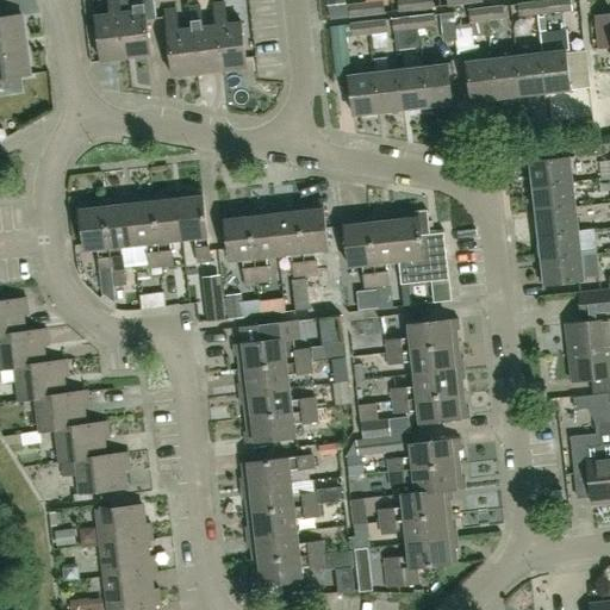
[(126,58),(120,13),(119,0),(107,0),(110,14),(95,17),(100,62),(126,58)]
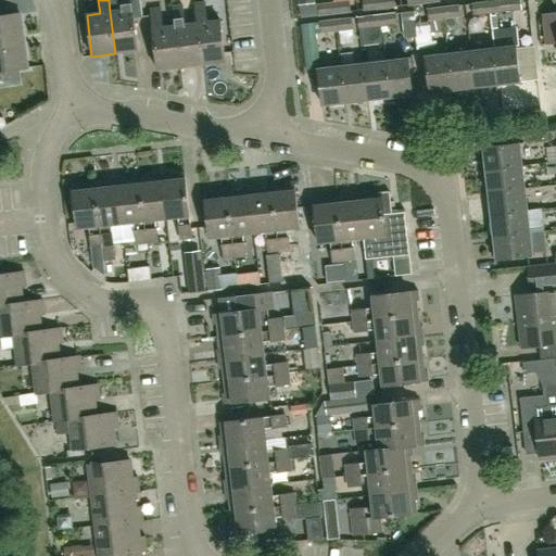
[(115,53),(138,51),(131,0),(121,0),(123,11),(110,12),(115,53)]
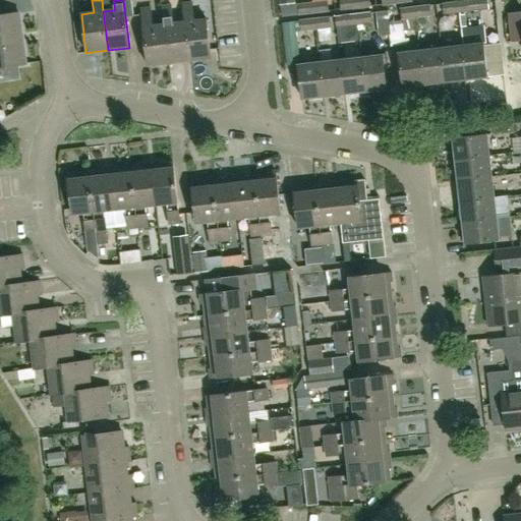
[(312,2),(311,2),(296,4),(295,0),(280,0),(283,16),(299,15),(299,16),(314,14),(312,2)]
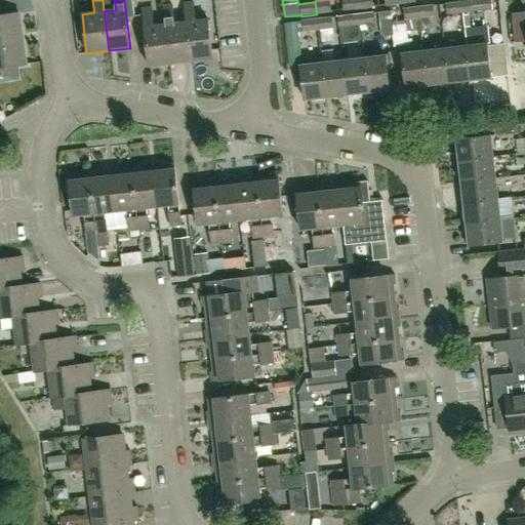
[(315,2),(317,14),(331,12),(329,0),(314,0),(314,2),(315,2)]
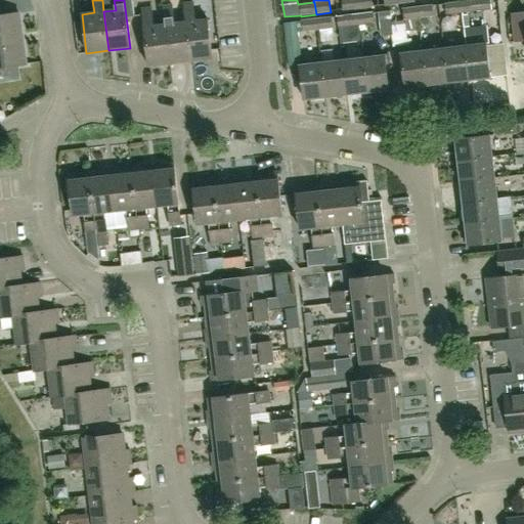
[(341,0),(342,4),(343,10),(357,9),(356,0),(341,0)]
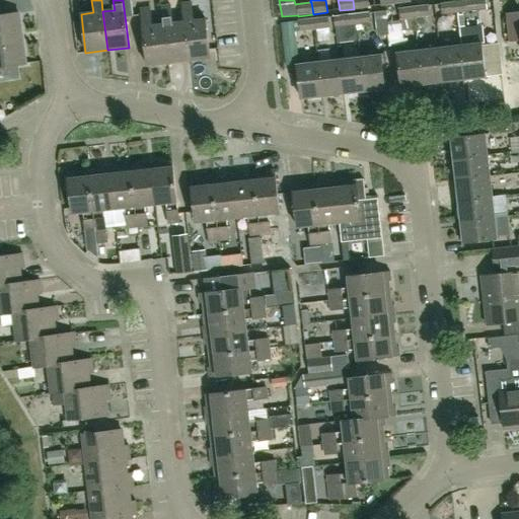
[(353,0),(354,9),(369,7),(368,0),(353,0)]
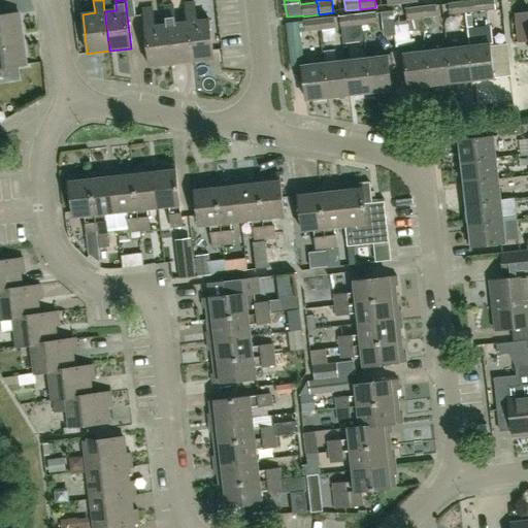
[(493,0),(481,0),(448,4),(450,14),(495,8),(493,0)]
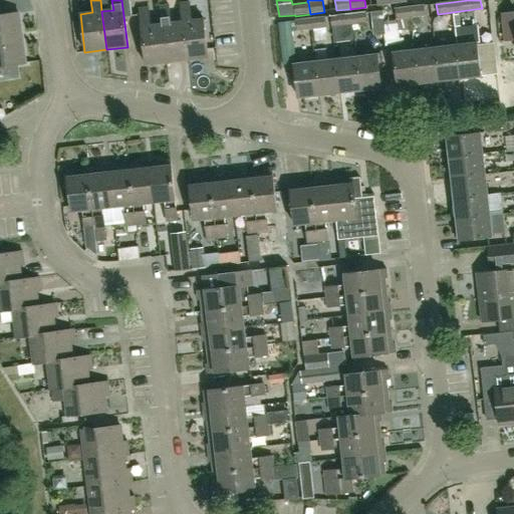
[(187,60),(208,57),(204,19),(192,21),(190,3),(180,4),(182,22),(187,60)]
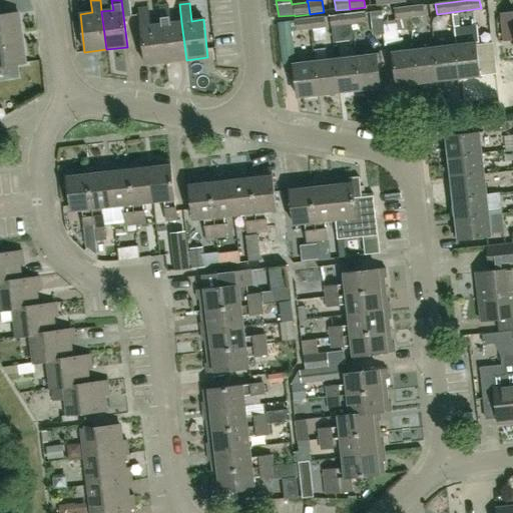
[(410,18),(423,16),(425,16),(424,5),(408,6),(410,18)]
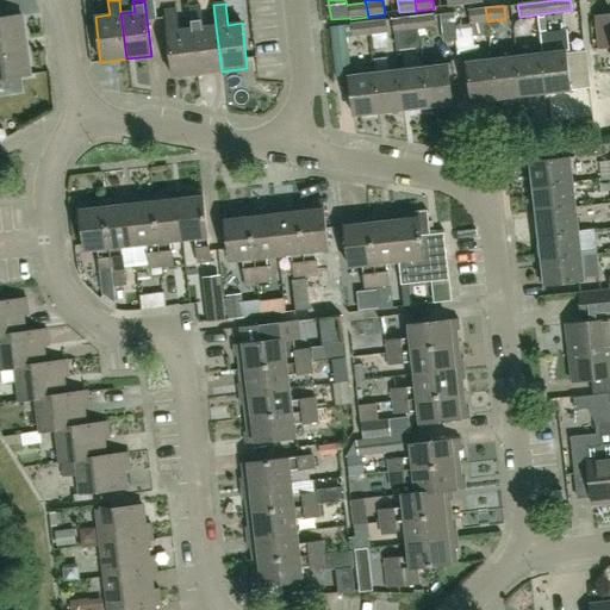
[(192,30),(197,74),(222,72),(216,26),(203,27),(200,7),(190,8),(192,30)]
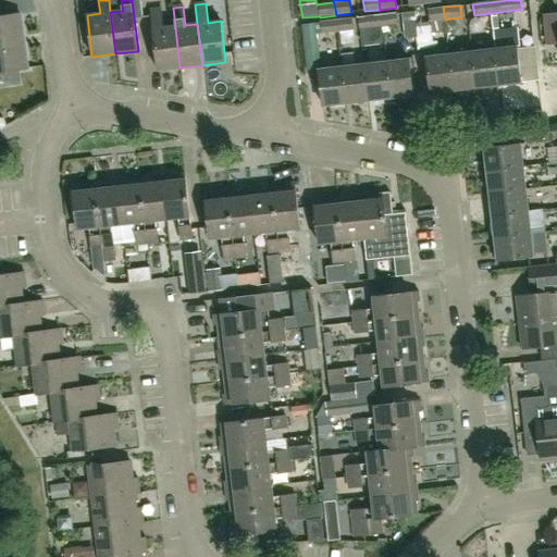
[(445,20),(443,7),(428,9),(430,21),(445,20)]
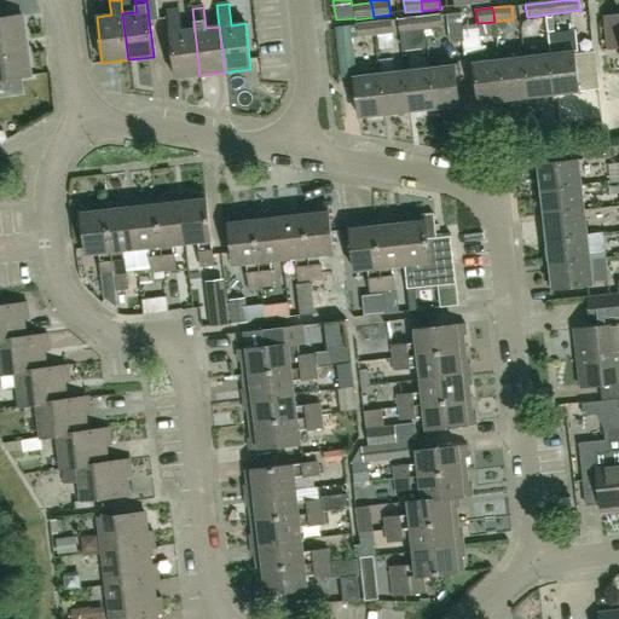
[(200,75),(195,30),(181,32),(179,10),(167,11),(175,79),(200,75)]
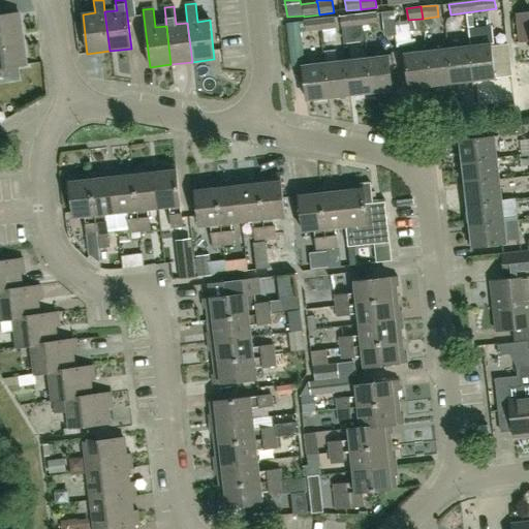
[(395,23),(395,22),(394,10),(381,12),(384,37),(395,36),(393,23),(395,23)]
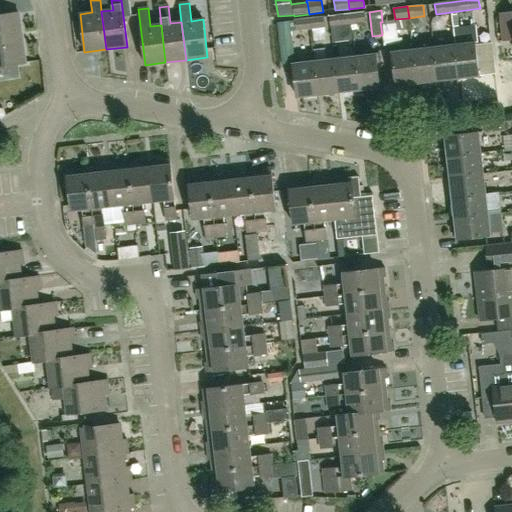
[(365,11),(351,13),(349,13),(351,24),(366,22),(365,11)]
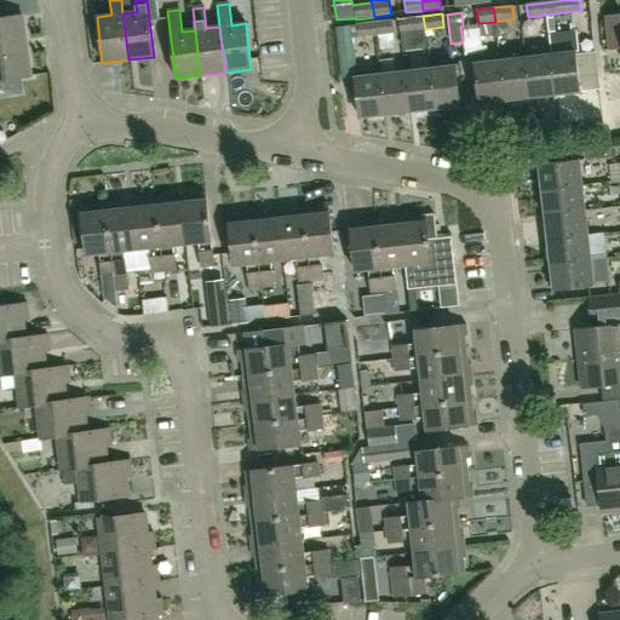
[(619,15),(607,17),(610,50),(619,47),(619,15)]
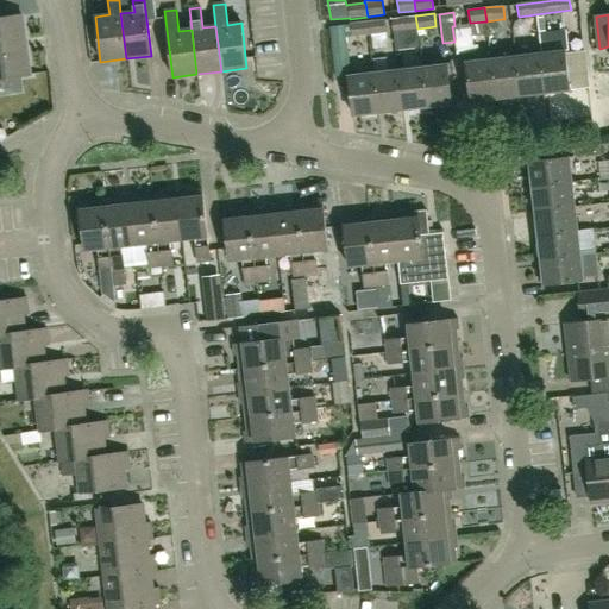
[(418,29),(415,16),(400,18),(400,19),(391,20),(393,32),(401,31),(418,29)]
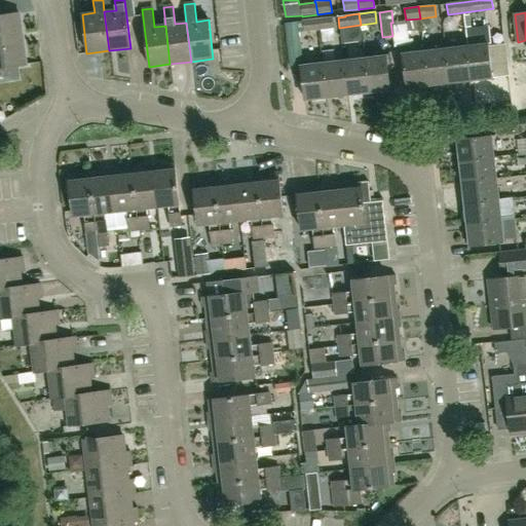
[(0,68),(26,65),(20,14),(0,16),(0,68)]
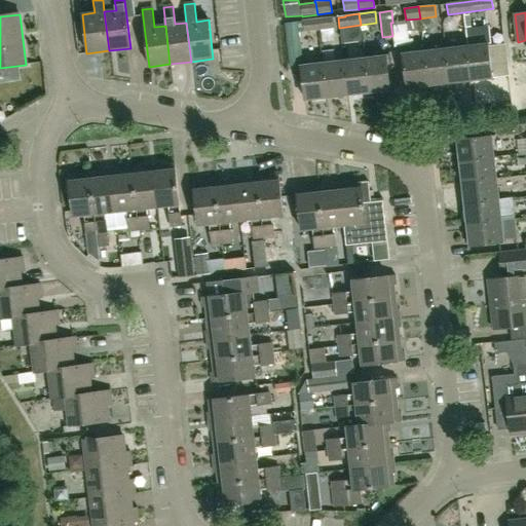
[(336,41),(334,29),(333,16),(317,19),(320,30),(322,43),(336,41)]
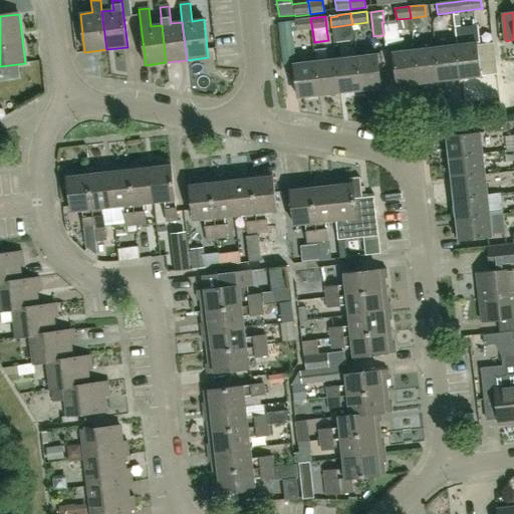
[(312,29),(310,18),(295,20),(297,31),(312,29)]
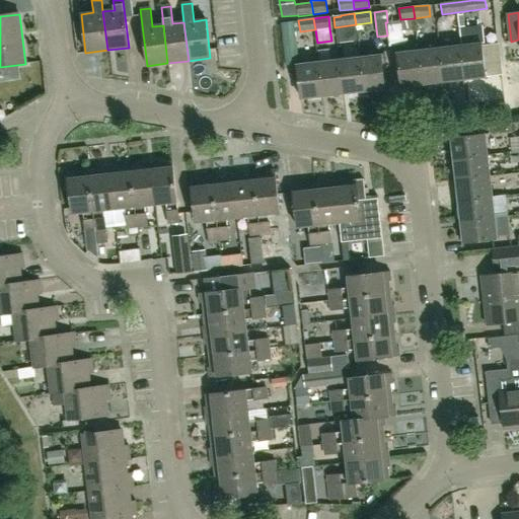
[(385,22),(387,35),(388,47),(404,46),(401,20),(387,22),(385,22)]
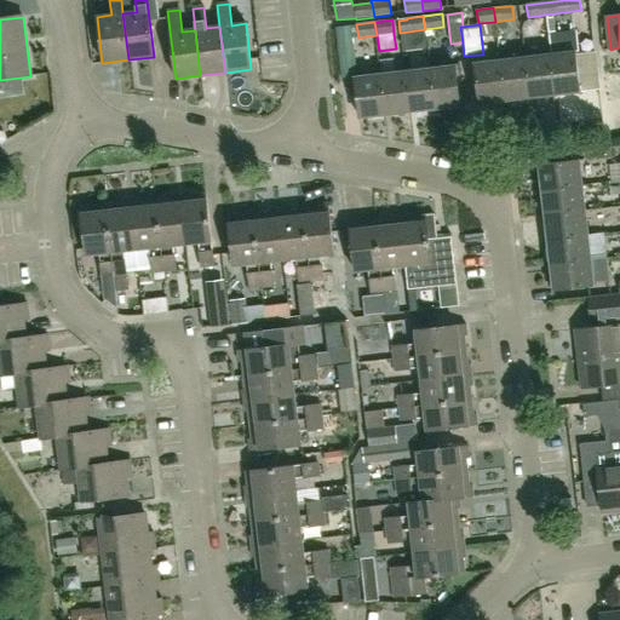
[(380,75),(357,78),(351,26),(336,28),(343,79),(355,78),(360,118),(385,115),(380,75)]
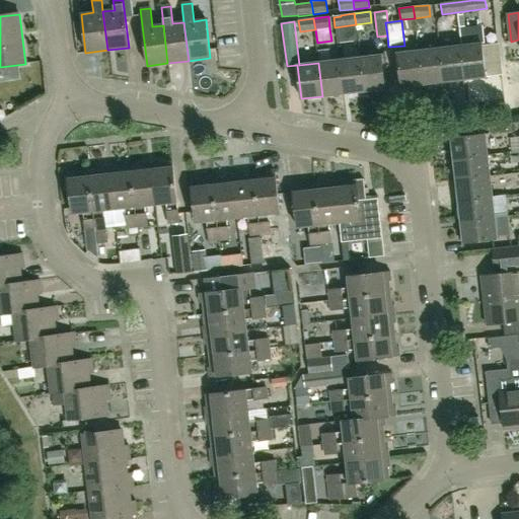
[(463,79),(485,77),(480,44),(459,46),(463,79)]
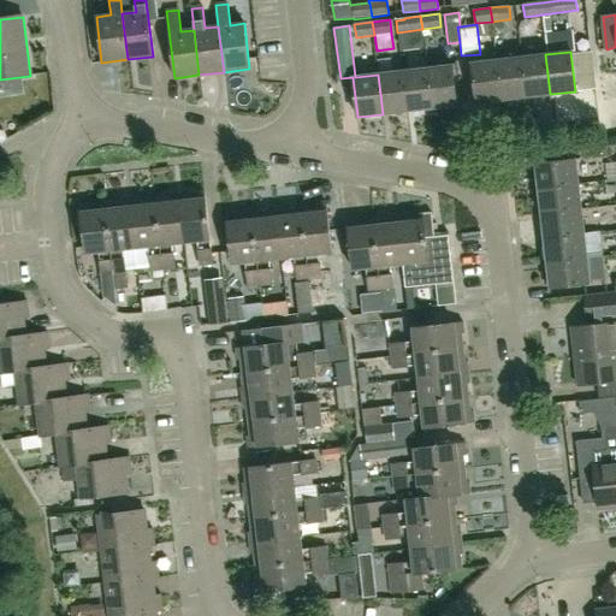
[(550,94),(545,54),(521,58),(526,98),(550,94)]
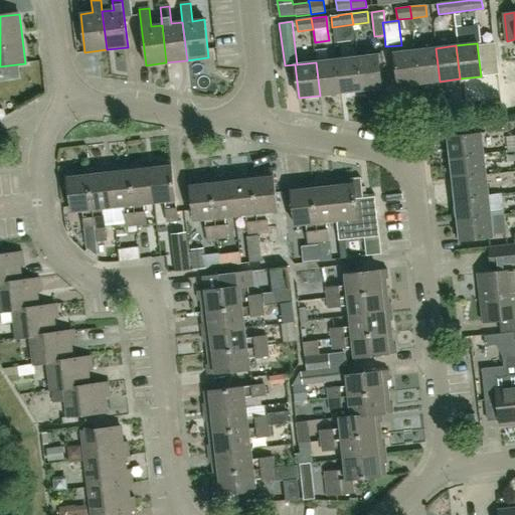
[(436,48),(423,49),(415,50),(419,83),(440,81),(436,48)]
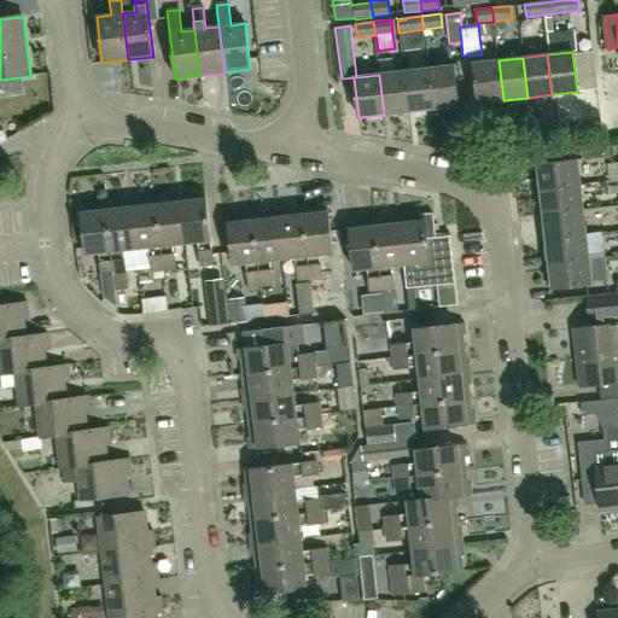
[(503,100),(499,60),(473,64),(478,104),(503,100)]
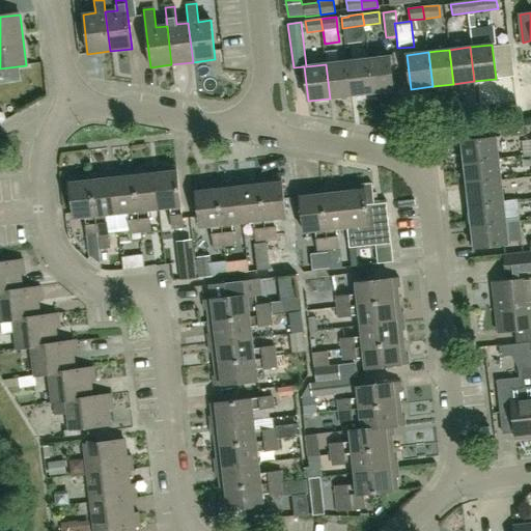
[(390,57),(368,59),(372,93),(393,91),(390,57)]
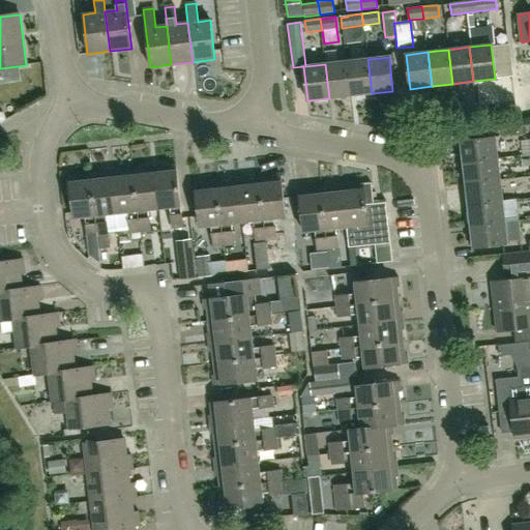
[(367,59),(347,61),(350,95),(372,93),(367,59)]
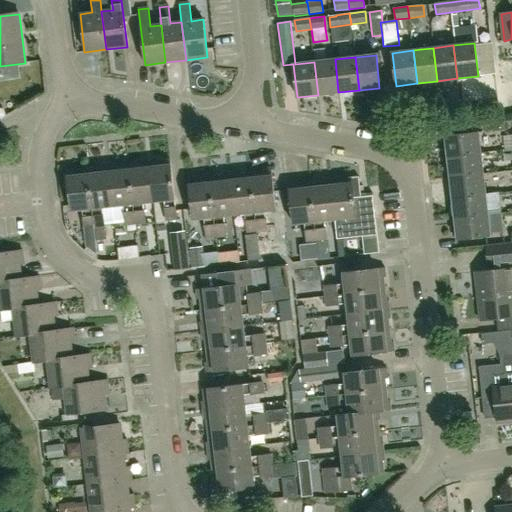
[(335,59),(314,62),(318,95),(338,92),(335,59)]
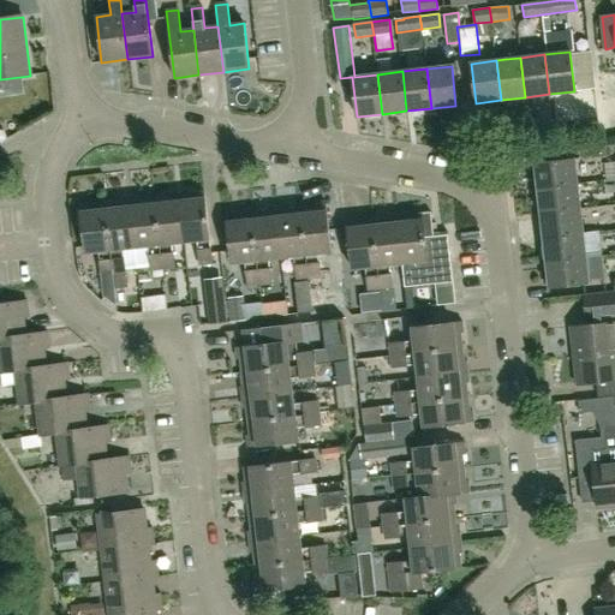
[(537,189),(578,184),(574,159),(535,163),(537,189)]
